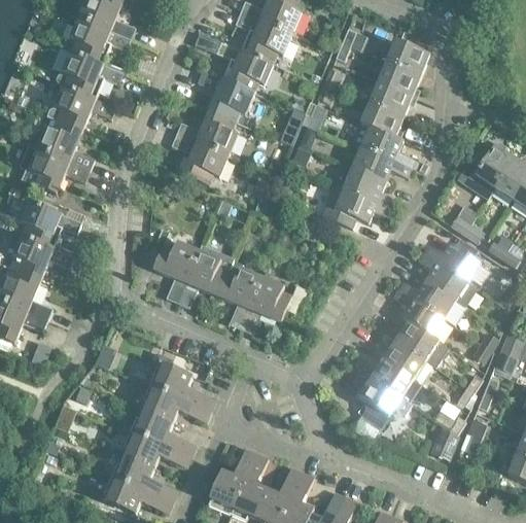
[(130,40),(135,28),(115,19),(124,0),(84,0),(77,20),(130,40)]
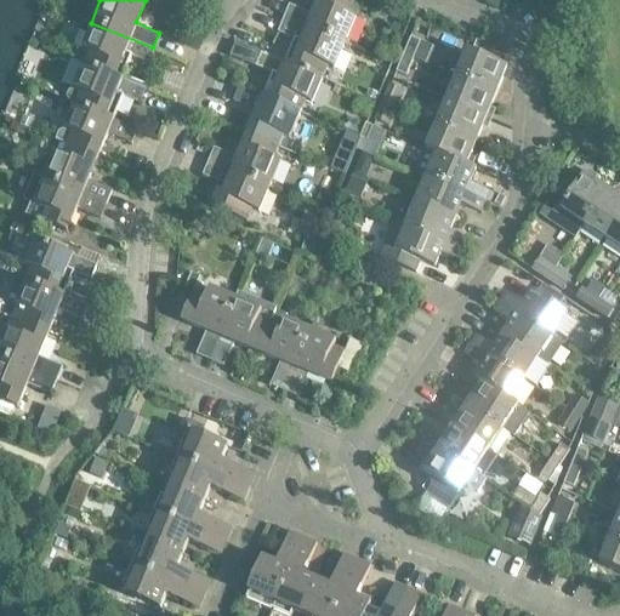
[(316,0),(312,11),(288,1),(282,16),(343,41),(354,15),(347,11),(352,0),(316,0)]
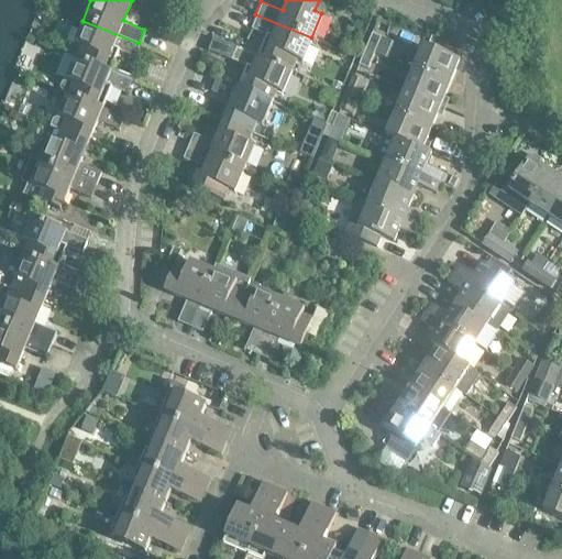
[(296,57),(301,59),(311,37),(255,14),(251,25),(266,32),(257,53),(257,54),(291,68),(296,57)]
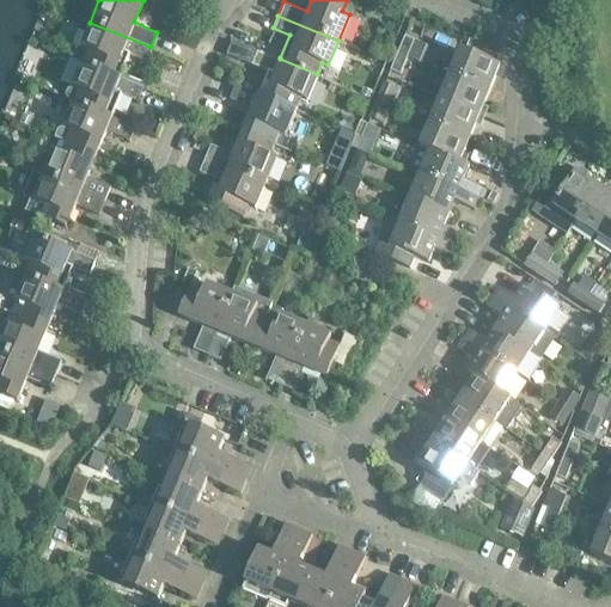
[(120,75),(129,53),(146,59),(151,47),(90,23),(80,47),(87,49),(81,63),(118,78),(120,75)]
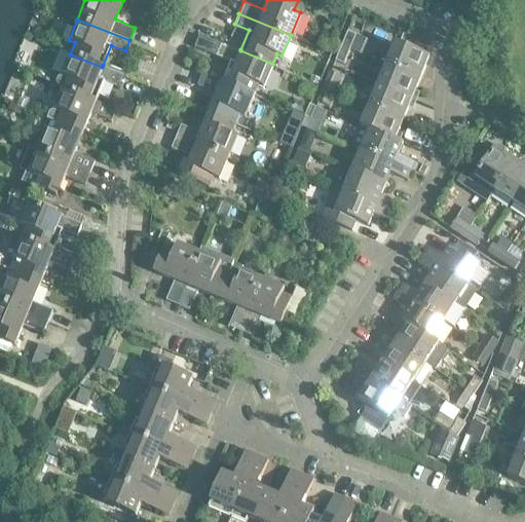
[(354,32),(346,28),(340,43),(348,46),(354,32)]
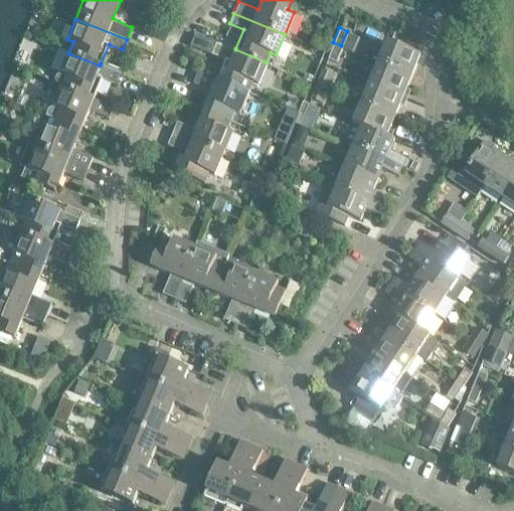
[(377,61),(410,75),(419,53),(386,39),(377,61)]
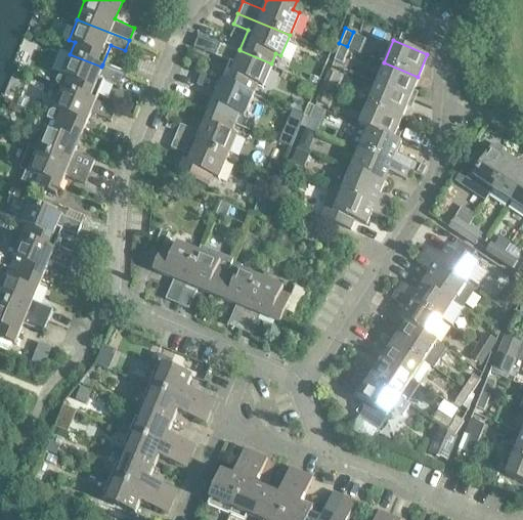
[(219,41),(214,53),(228,59),(220,79),(252,92),(256,83),(262,85),(271,63),(240,50),(240,49),(219,41)]
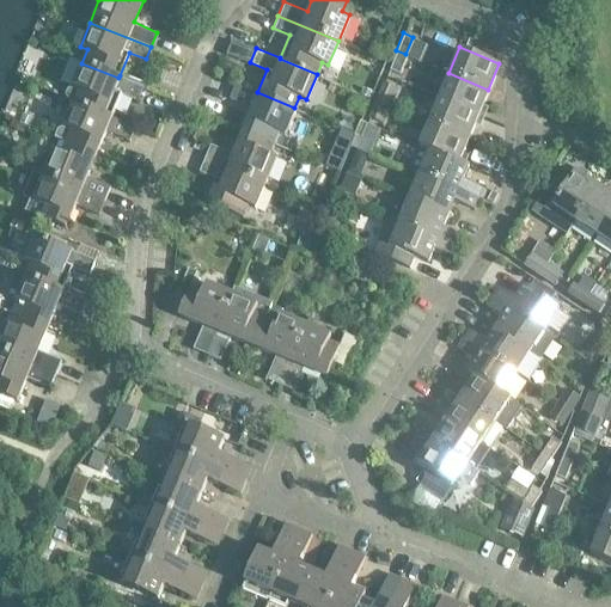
[(389,67),(398,72),(405,54),(396,50),(389,67)]
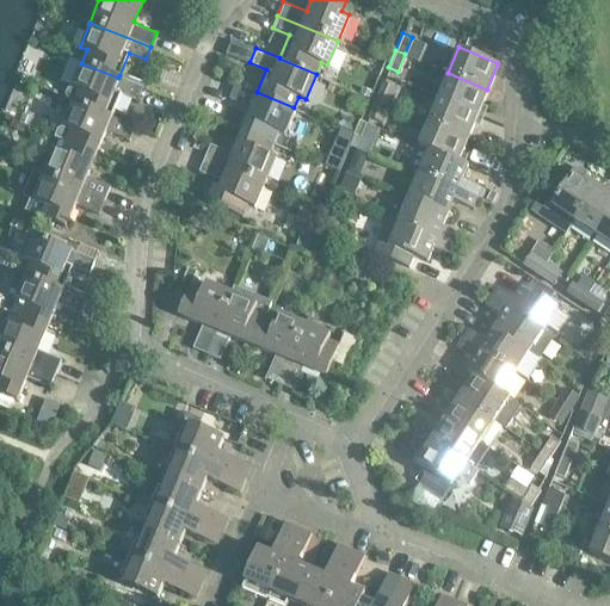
[(110,115),(119,92),(137,98),(142,85),(119,75),(118,78),(81,63),(72,86),(69,85),(65,88),(63,93),(66,97),(73,100),(110,115)]
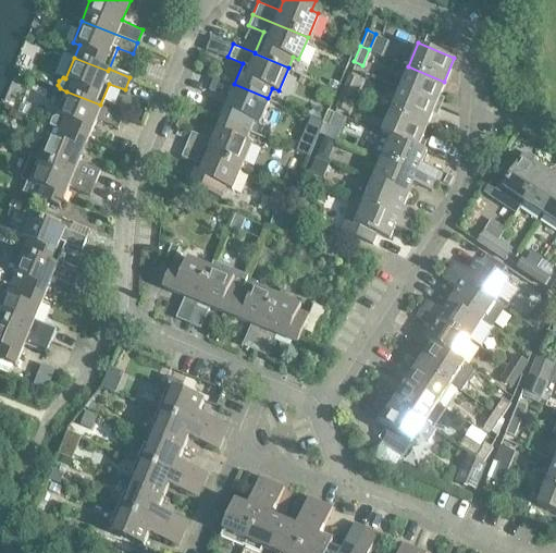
[(399,88),(434,102),(444,82),(408,66),(399,88)]
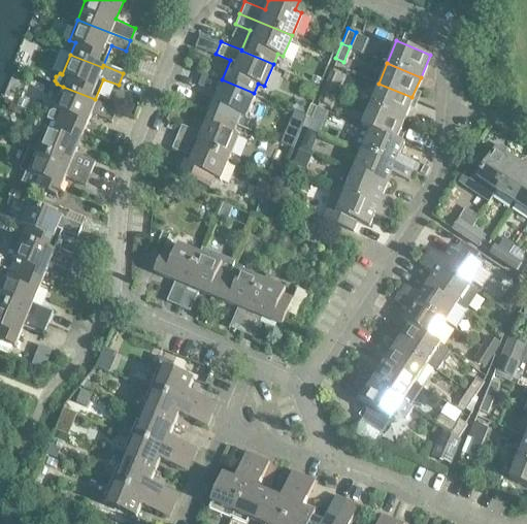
[(332,89),(338,73),(330,70),(324,85),(332,89)]
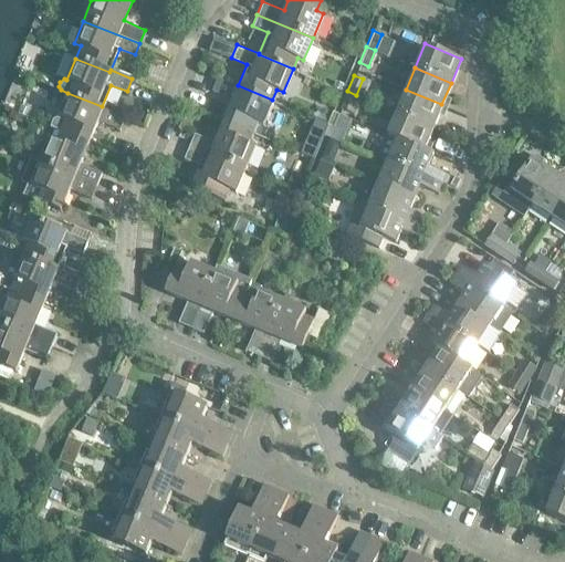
[(211,89),(233,99),(223,121),(252,132),(257,121),(262,123),(272,100),(238,85),(217,76),(211,89)]
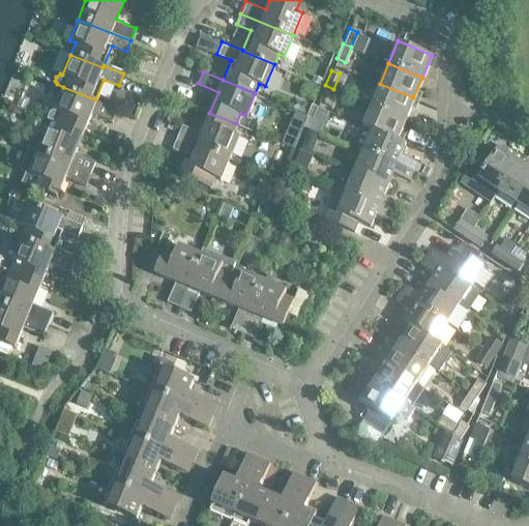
[(310,71),(306,77),(317,82),(320,76),(310,71)]
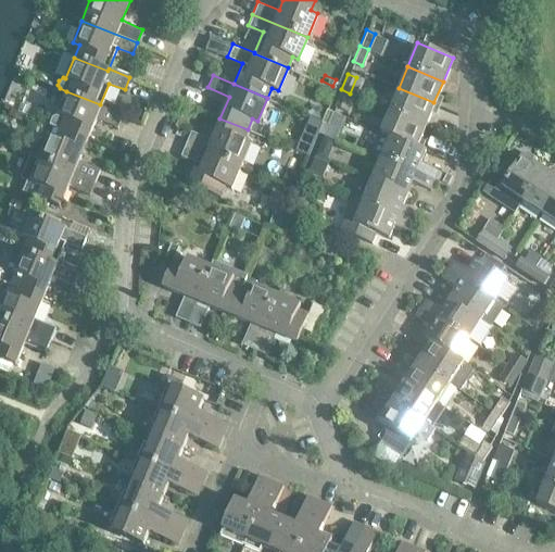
[(425,124),(433,102),(399,88),(390,110),(425,124)]
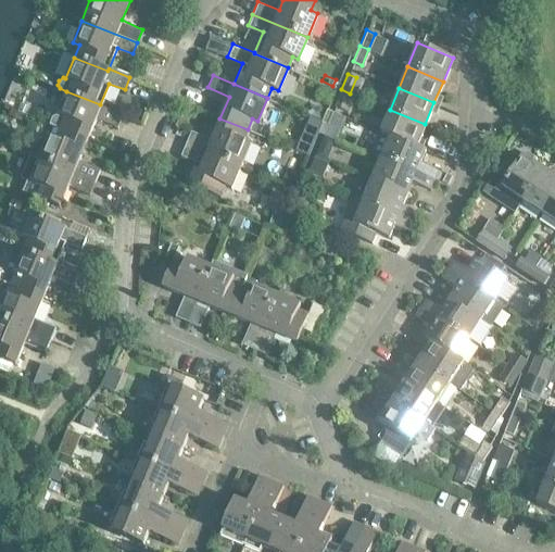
[(343,109),(350,93),(341,89),(335,105),(343,109)]
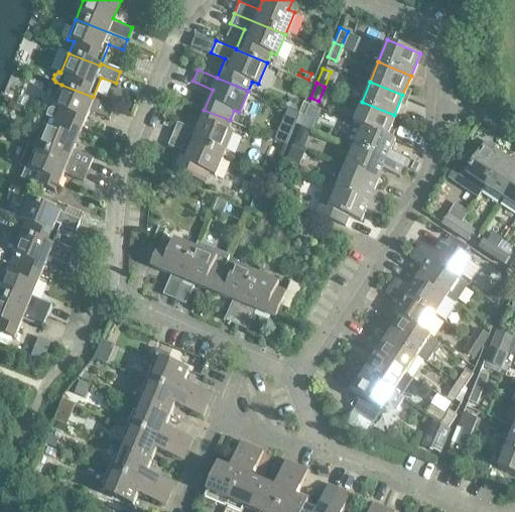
[(61,85),(53,106),(47,108),(44,114),(54,118),(80,128),(89,108),(108,116),(113,105),(93,97),(61,85)]
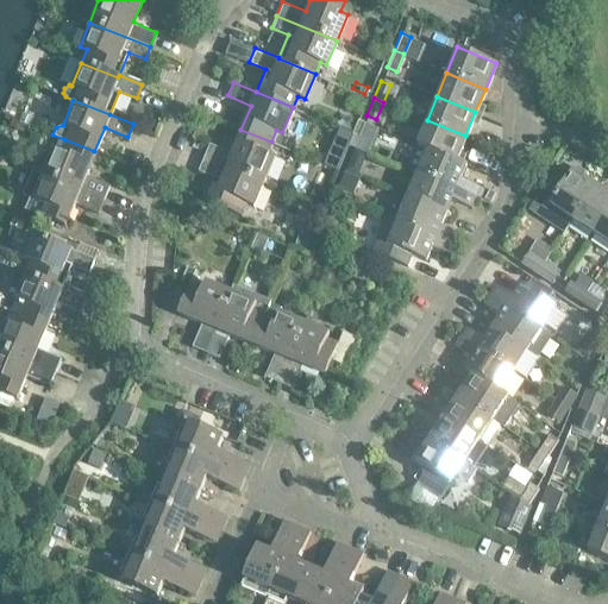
[(22,111),(18,119),(24,121),(29,124),(32,115),(22,111)]
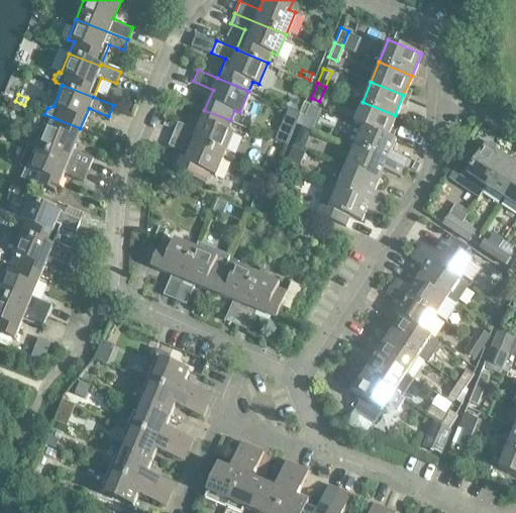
[(10,98),(7,104),(18,109),(20,103),(15,101),(10,98)]
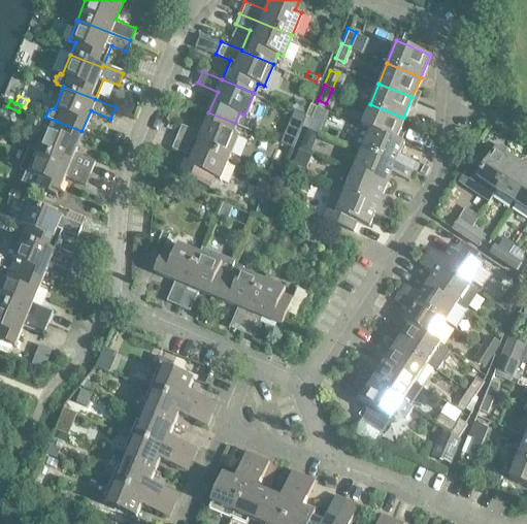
[(395,138),(396,136),(403,118),(370,104),(362,124),(360,123),(360,124),(395,138)]
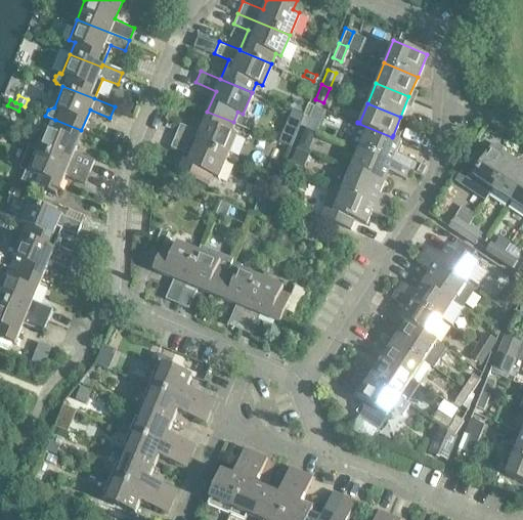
[(200,130),(179,122),(174,135),(225,157),(235,133),(229,131),(233,122),(207,112),(200,130)]
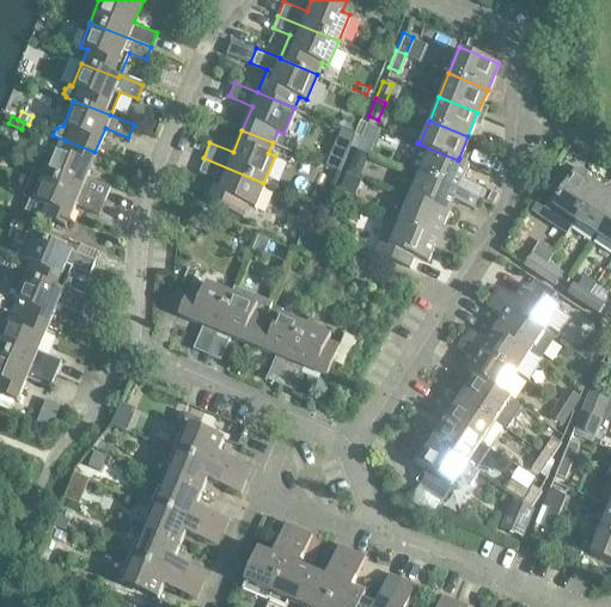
[(35,163),(32,170),(43,173),(103,198),(109,184),(86,175),(95,152),(65,140),(59,136),(54,147),(48,148),(42,153),(37,157),(35,163)]
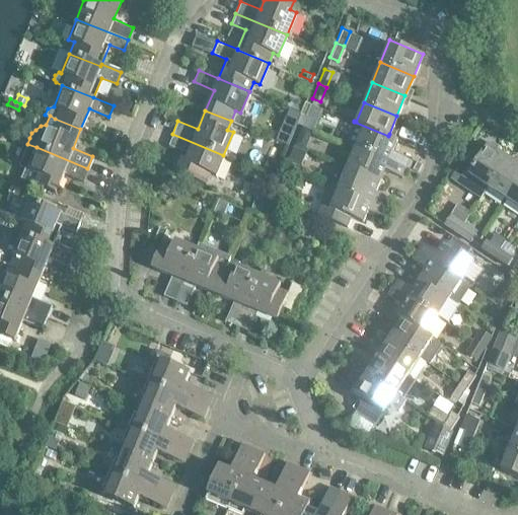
[(310,116),(307,126),(318,130),(322,121),(310,116)]
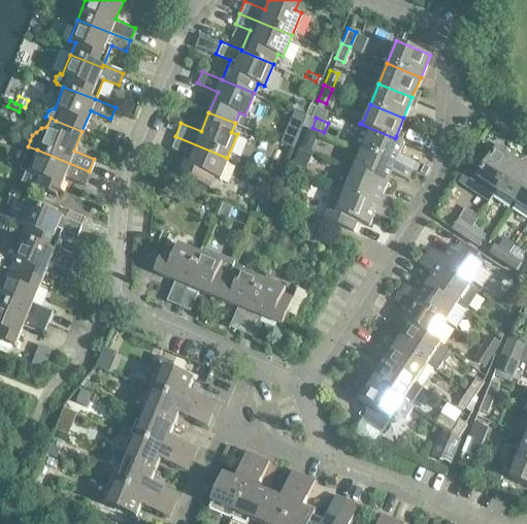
[(396,136),(395,138),(360,124),(351,144),(360,149),(410,169),(415,159),(398,153),(403,139),(396,136)]
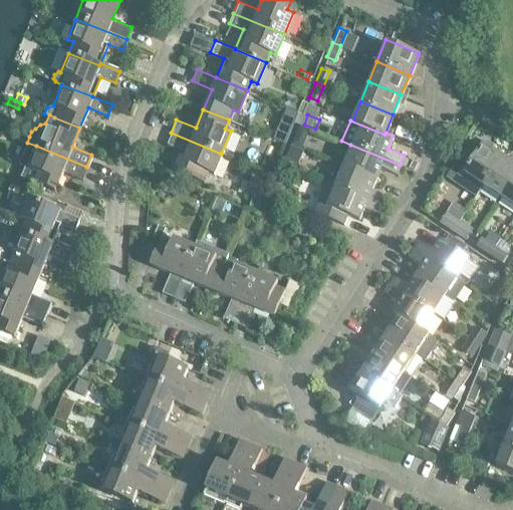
[(207,172),(213,174),(221,154),(171,133),(167,143),(186,151),(178,171),(203,181),(207,172)]
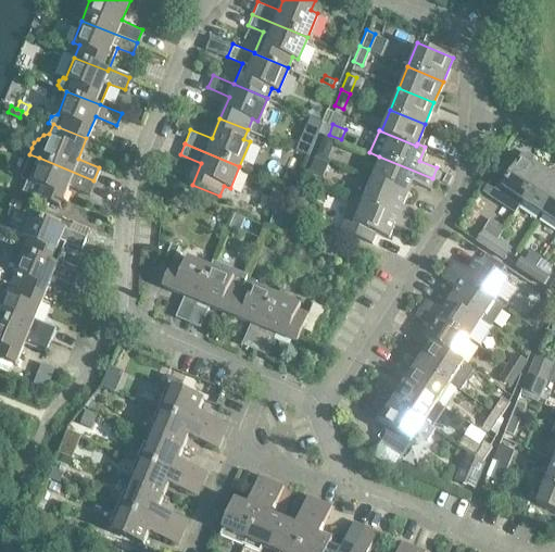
[(541,165),(521,153),(514,164),(503,158),(482,189),(514,210),(521,199),(519,198),(541,165)]
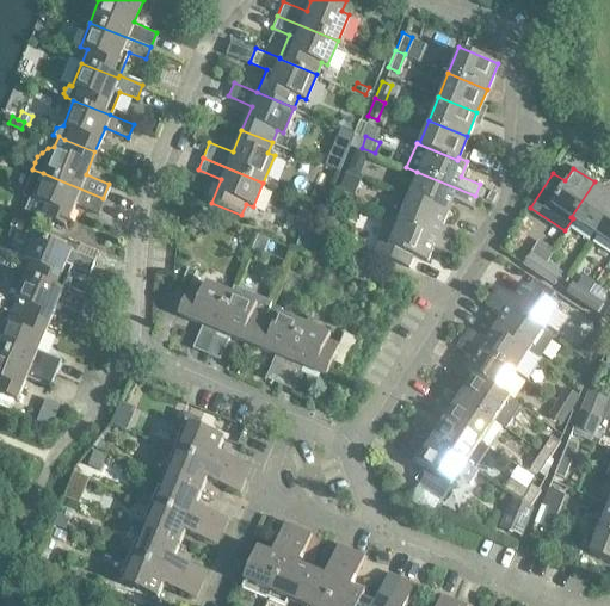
[(32,169),(22,193),(30,197),(25,209),(35,212),(65,226),(74,202),(98,211),(103,198),(43,173),(32,169)]
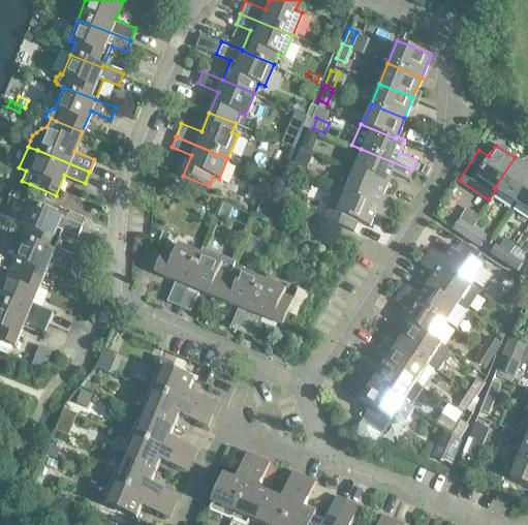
[(411,170),(361,149),(352,170),(386,183),(392,171),(408,178),(411,170)]
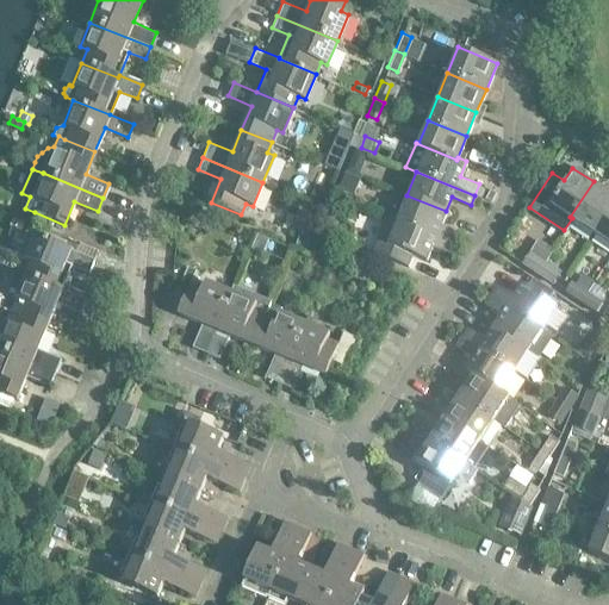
[(592,231),(608,205),(608,192),(594,181),(570,217),(572,218),(592,231)]
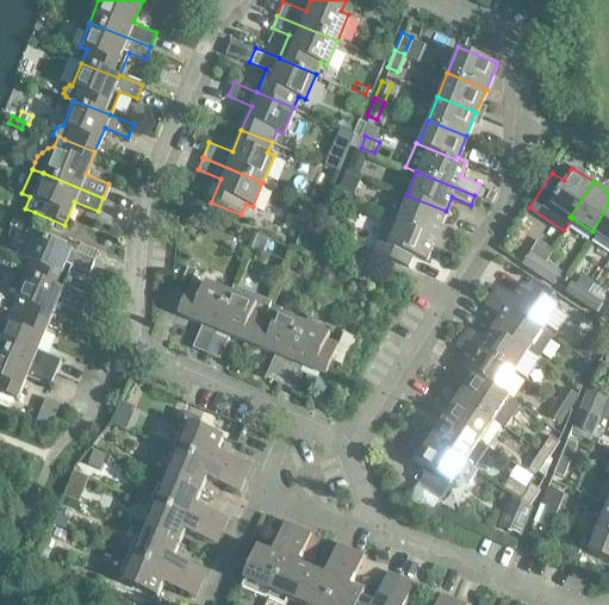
[(312,186),(308,197),(322,203),(327,193),(312,186)]
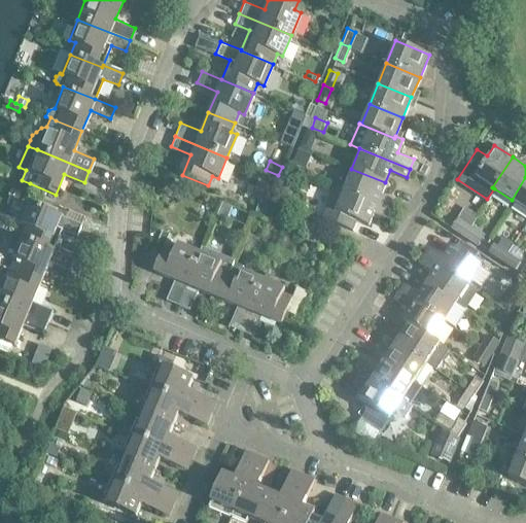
[(343,189),(393,210),(397,200),(380,194),(385,182),(351,169),(343,189)]
